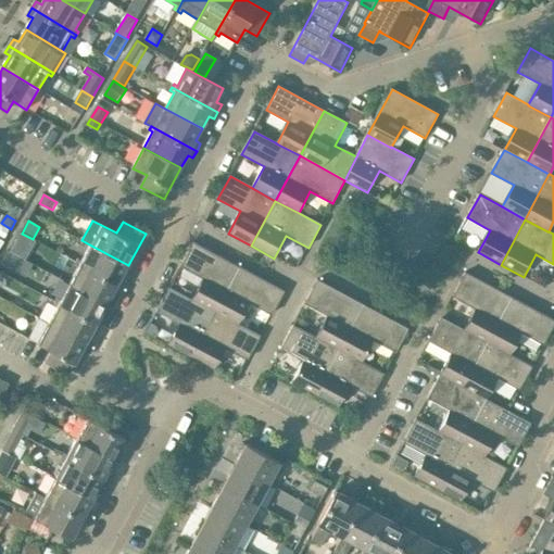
[(192,301),(215,313),(239,267),(194,242),(181,266),(204,278),(192,300),(192,301)]
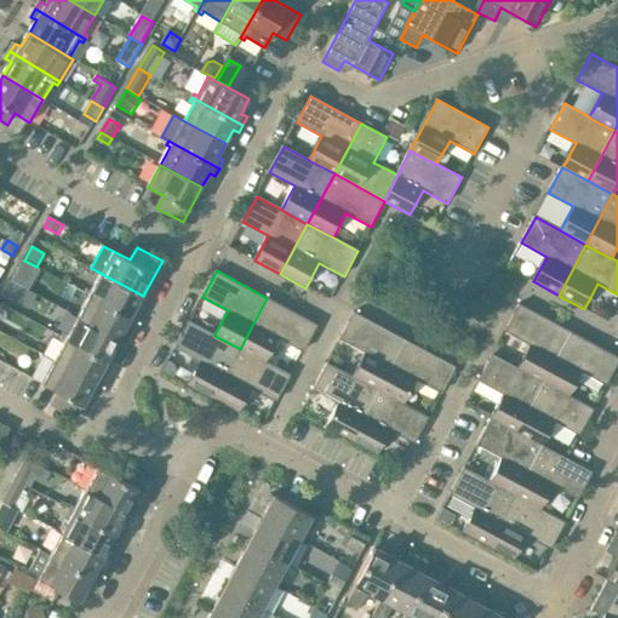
[(33,282),(16,273),(12,281),(29,290),(33,282)]
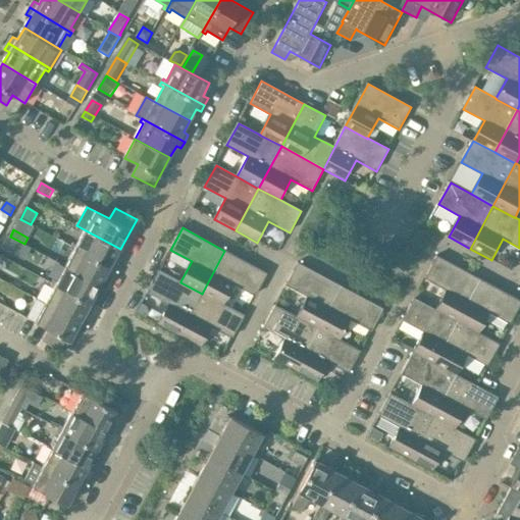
[(74,244),(72,247),(115,270),(119,263),(114,261),(120,249),(86,230),(78,246),(74,244)]
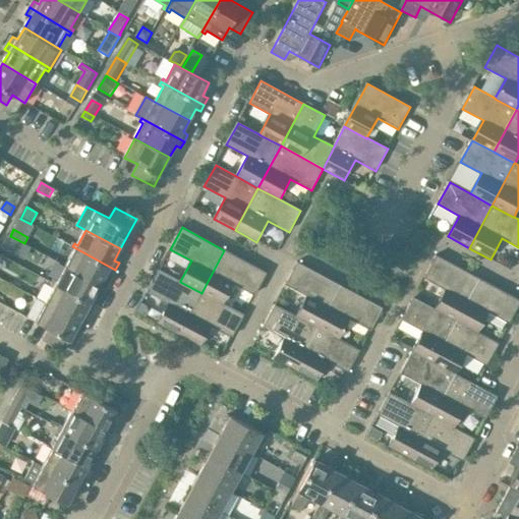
[(19,242),(8,236),(2,247),(13,253),(19,242)]
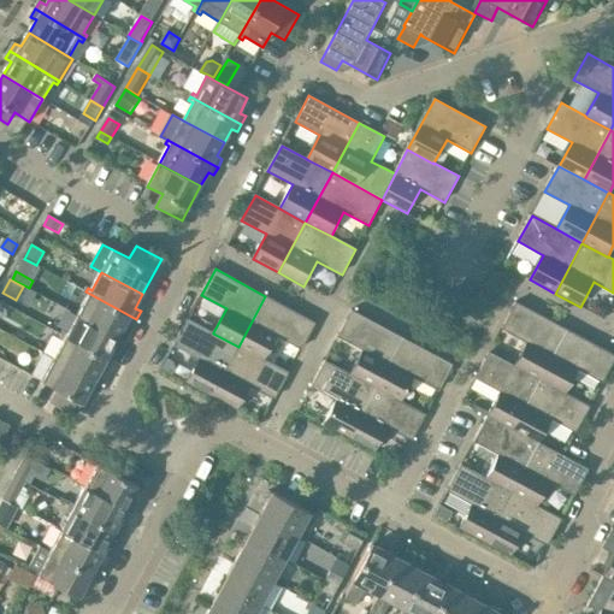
[(88,297),(78,316),(119,337),(127,324),(133,328),(136,319),(86,291),(83,295),(88,297)]
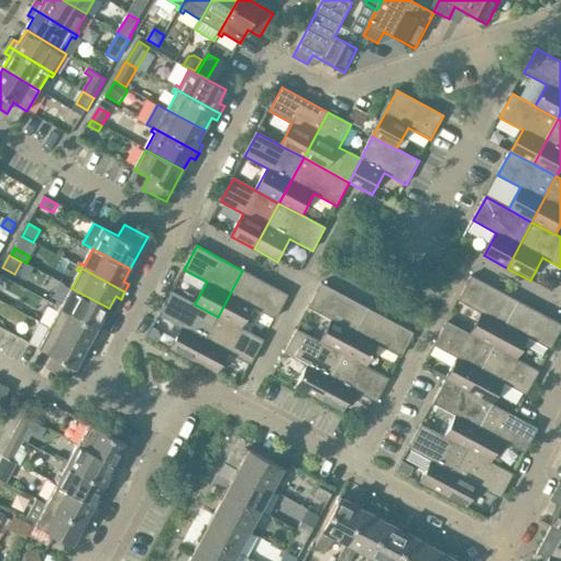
[(288,295),(242,271),(218,317),(241,329),(242,329),(253,307),(276,319),(288,295)]
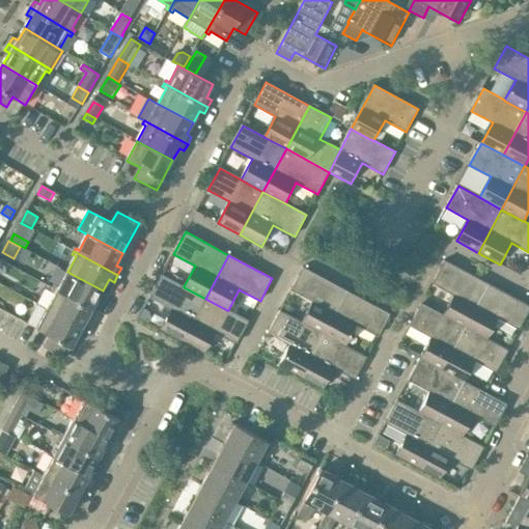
[(466,328),(489,284),(445,261),(434,283),(454,295),(444,315),(443,316),(466,328)]
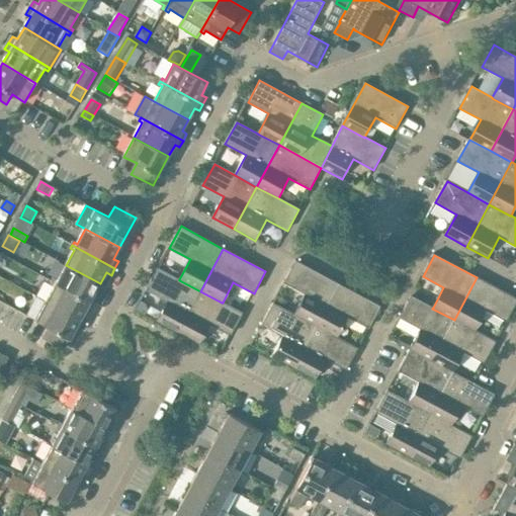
[(306,294),(294,315),(316,327),(339,284),(296,261),(284,283),(306,294)]
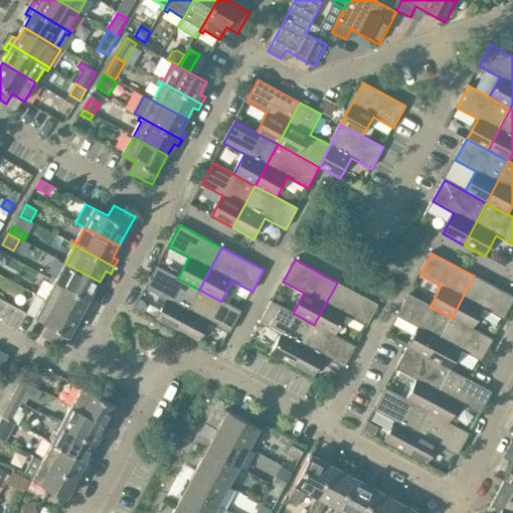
[(54,277),(52,280),(95,303),(98,296),(94,294),(100,282),(65,264),(57,279),(54,277)]
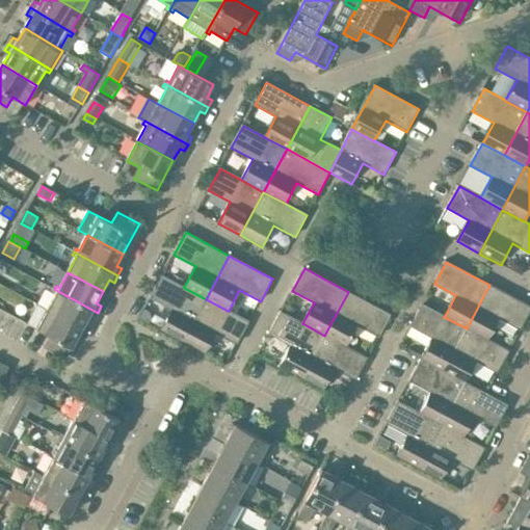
[(183,343),(206,299),(184,288),(184,287),(163,275),(151,298),(173,310),(161,330),(183,343)]
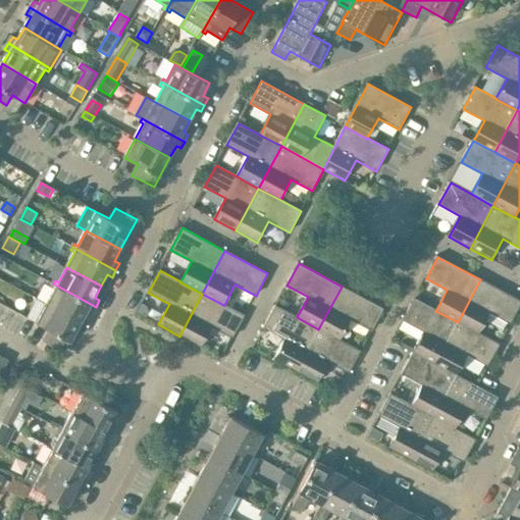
[(519,301),(480,279),(458,322),(479,333),(489,313),(511,324),(519,307),(519,301)]
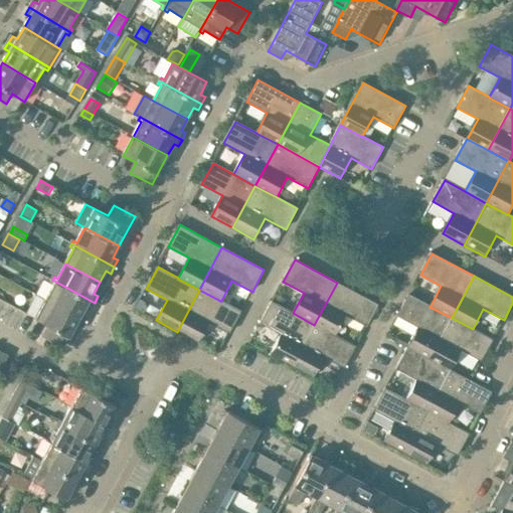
[(53,285),(45,300),(79,318),(86,307),(91,309),(95,303),(52,280),(50,283),(53,285)]
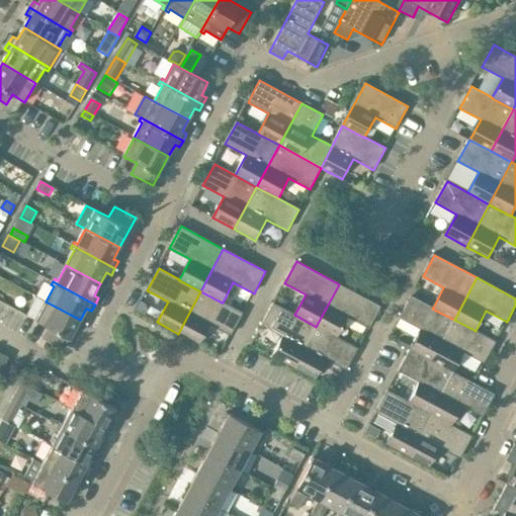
[(339,284),(316,327),(337,338),(338,337),(348,318),(369,329),(380,307),(339,284)]
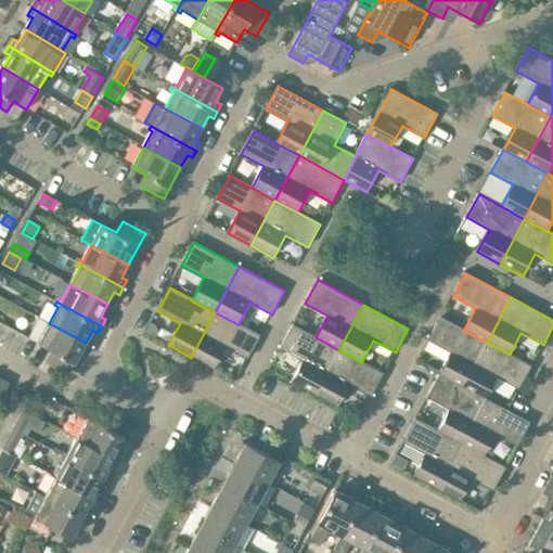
[(260,336),(239,324),(238,324),(215,312),(191,358),(214,370),(226,347),(248,359),(260,336)]
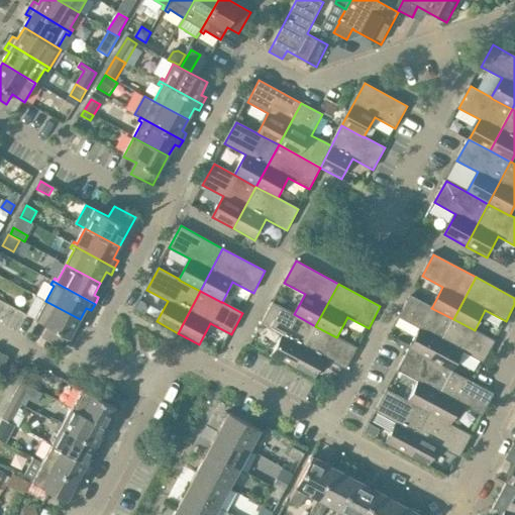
[(277,296),(274,303),(285,309),(288,302),(277,296)]
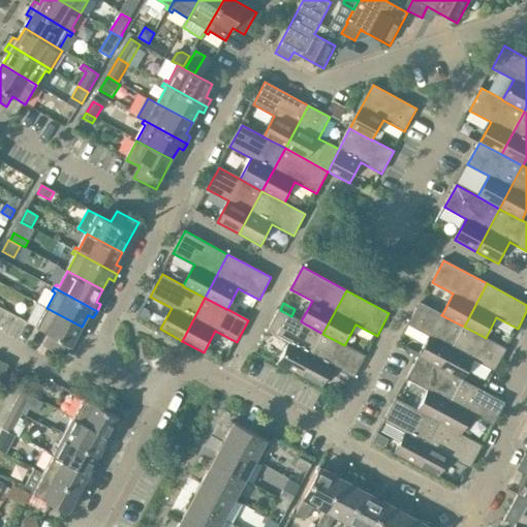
[(441,315),(442,314),(421,303),(408,326),(430,337),(419,358),(440,369),(464,327),(441,315)]
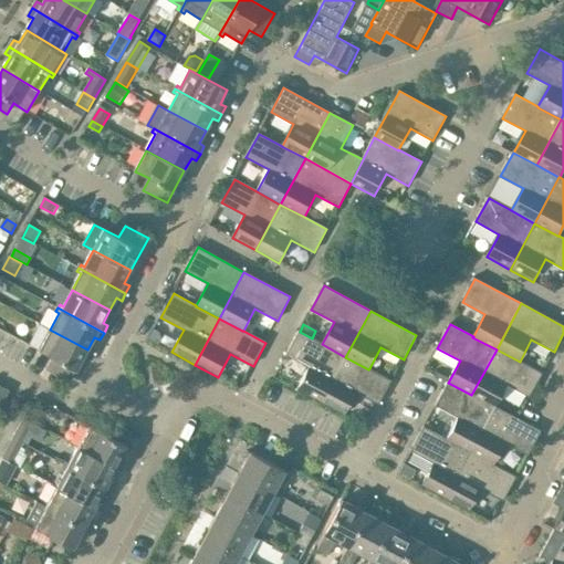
[(71,383),(87,350),(50,330),(39,351),(53,358),(47,369),(71,383)]
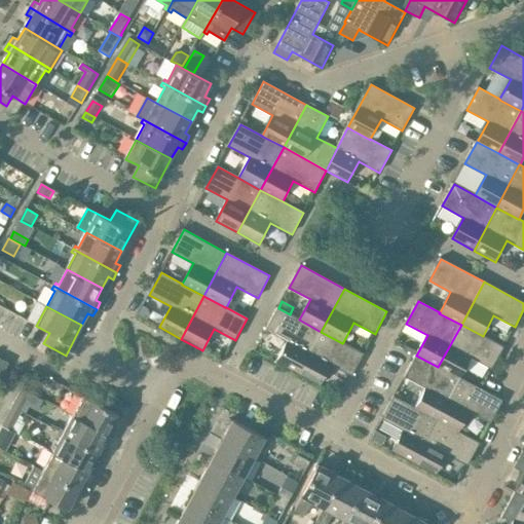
[(276,363),(298,374),(321,332),(299,320),(290,314),(278,308),(266,330),(288,341),(276,363)]
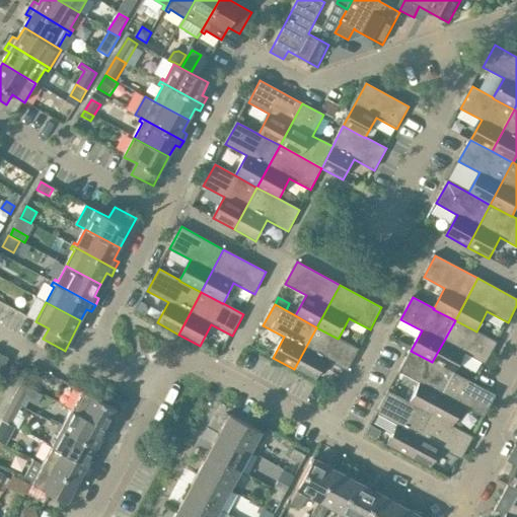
[(476,331),(455,320),(432,362),(453,373),(454,373),(464,353),(486,365),(498,343),(476,331)]
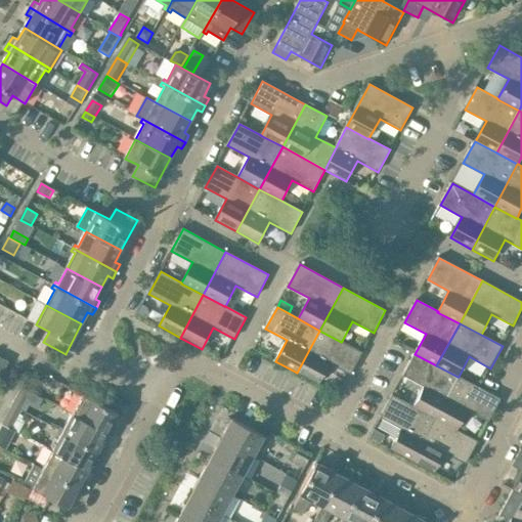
[(319,331),(297,373),(318,385),(330,363),(351,375),(362,352),(342,341),(341,342),(319,331)]
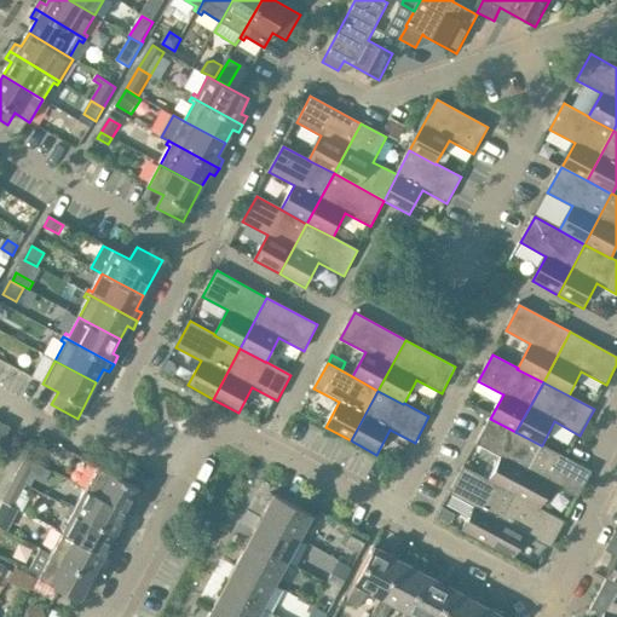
[(489,482),(514,495),(541,445),(515,432),(490,419),(477,444),(501,457),(489,482)]
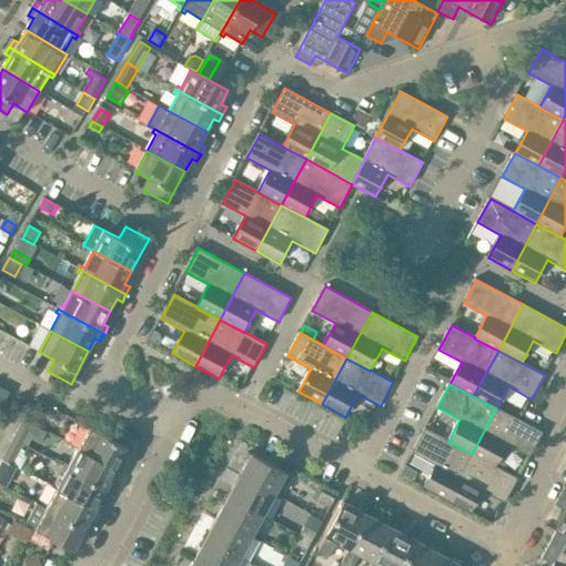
[(0,411),(10,393),(0,387),(0,411)]
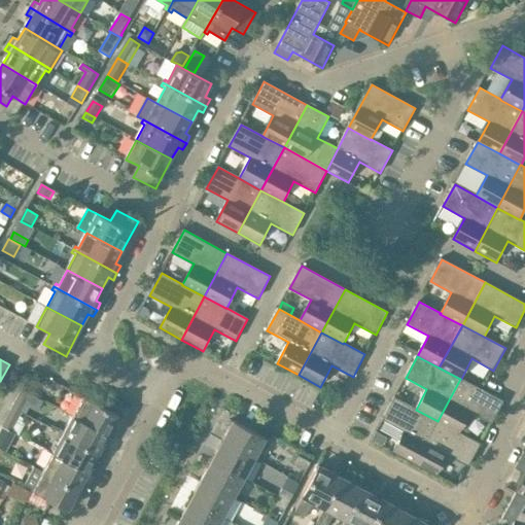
[(459,433),(459,432),(470,413),(491,424),(503,401),(461,379),(460,379),(438,421),(459,433)]
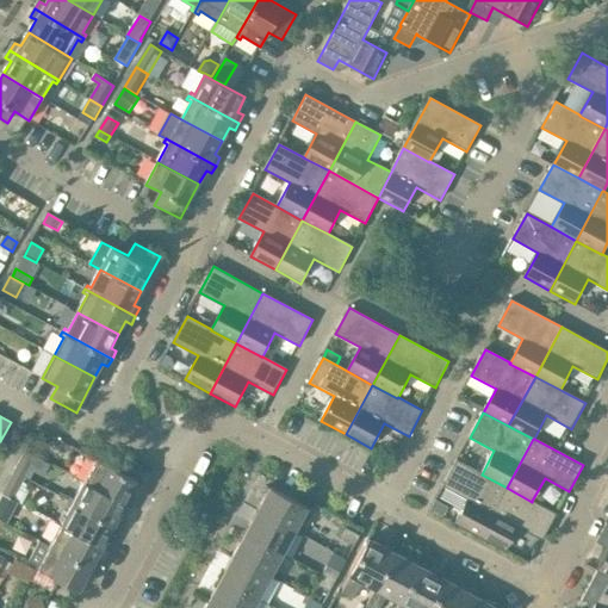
[(17,467),(13,472),(26,478),(37,458),(25,452),(17,467)]
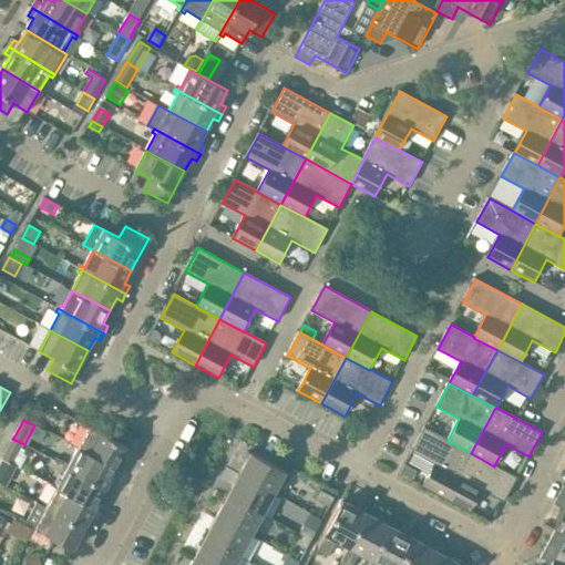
[(79,449),(117,469),(134,437),(111,423),(104,435),(90,428),(79,449)]
